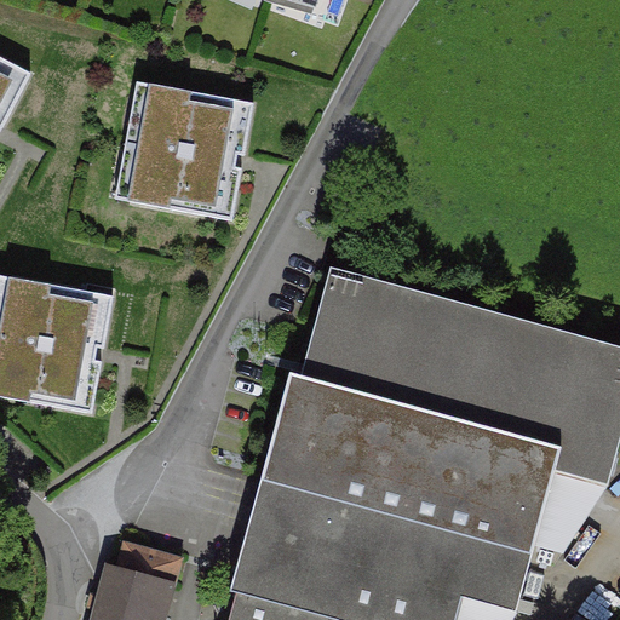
[(0,122),(30,67),(0,51),(0,122)]
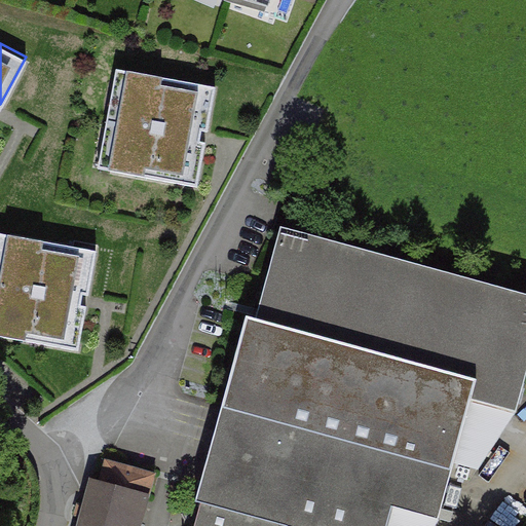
[(215,86),(116,69),(99,168),(197,185),(205,137),(215,86)]
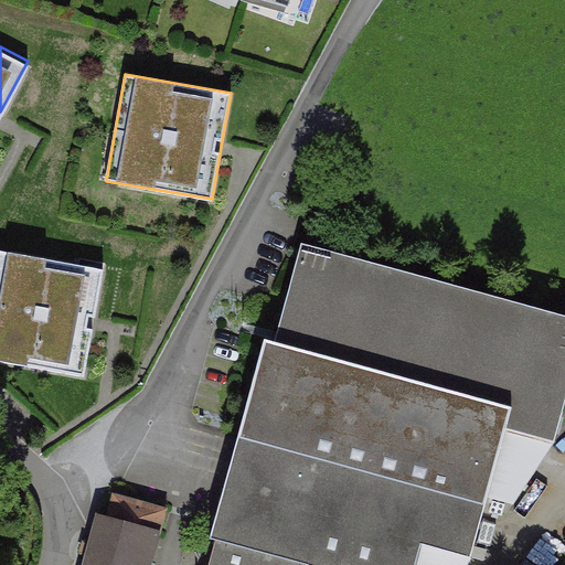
[(564,408),(564,317),(301,245),(276,342),(512,406),(505,430),(556,443),(564,408)]
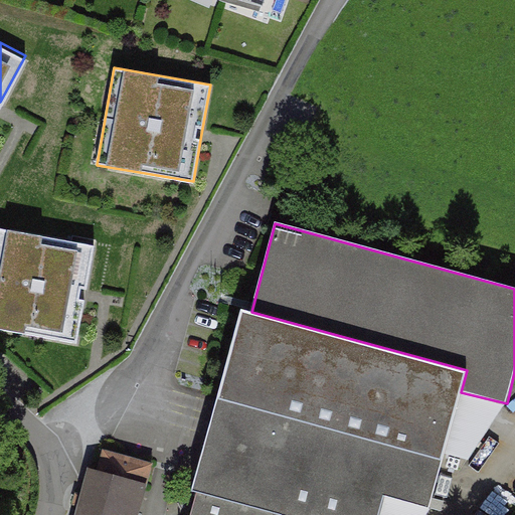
[(93,247),(0,231),(0,326),(77,340),(84,297),(93,247)]
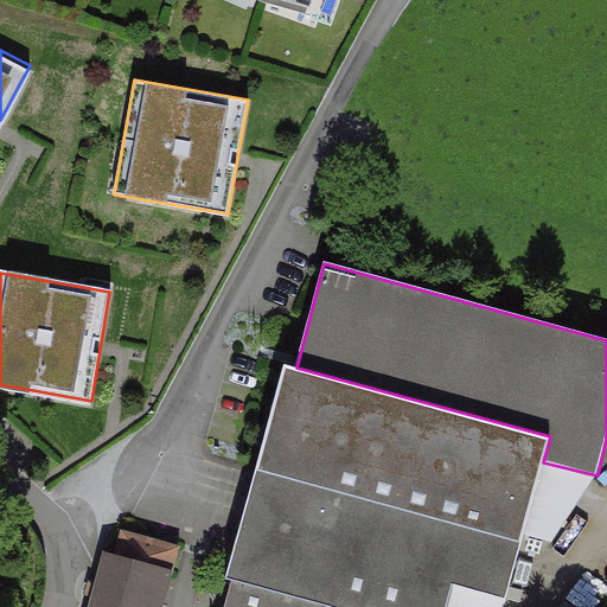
[(296,368),(286,364),(227,577),(234,580),(225,606),(449,606),(457,583),(506,598),(543,462),(550,436),(296,368)]
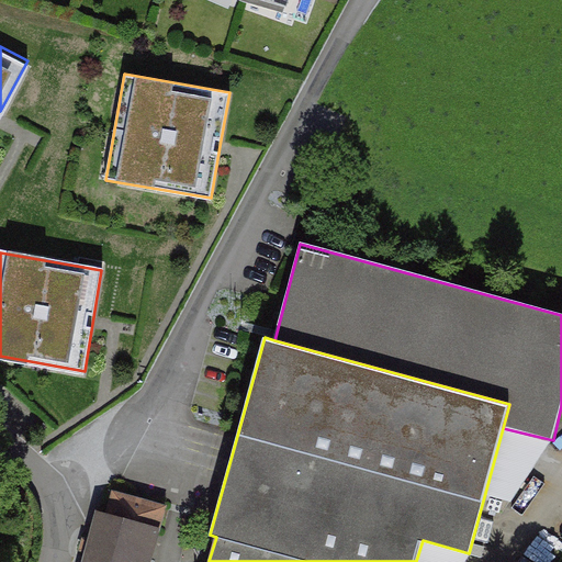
[(88,561),(139,561),(142,559),(149,561),(164,510),(116,497),(111,520),(101,518),(88,561)]
